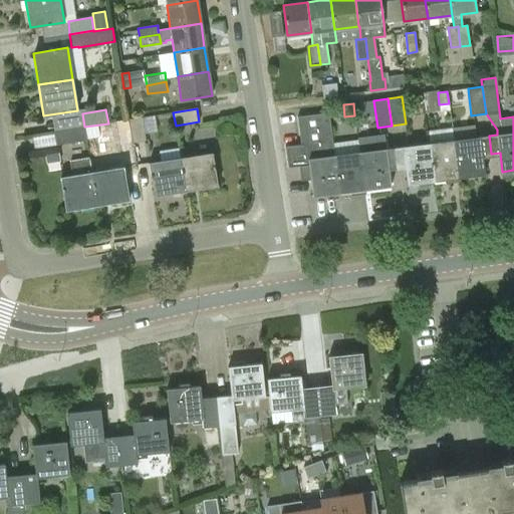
[(329,115),(297,119),(301,147),(285,150),(288,168),(309,165),(313,196),(339,193),(337,174),(334,156),(334,155),(329,115)]
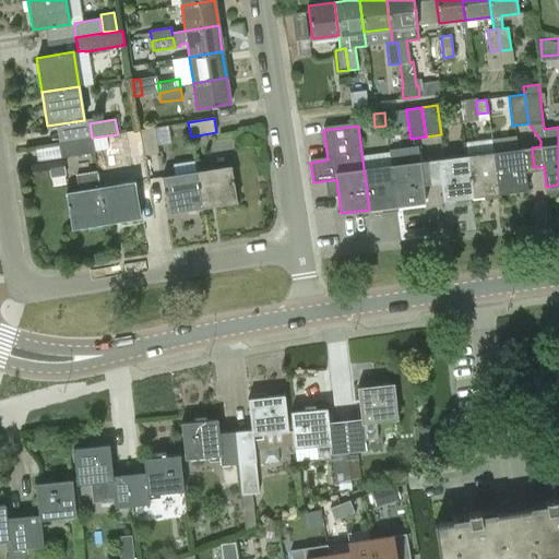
[(158,153),(154,128),(140,130),(144,155),(158,153)]
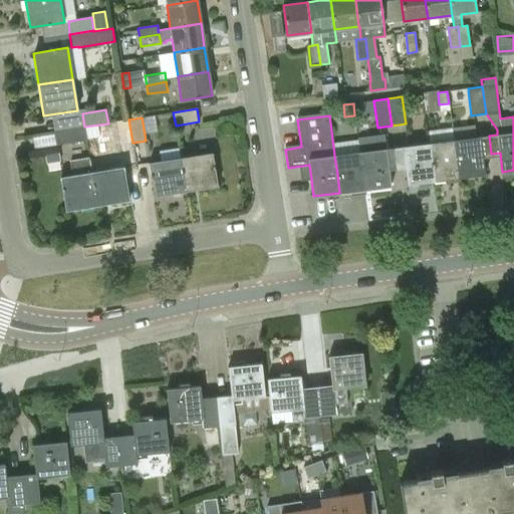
[(115,121),(119,146),(133,143),(129,119),(115,121)]
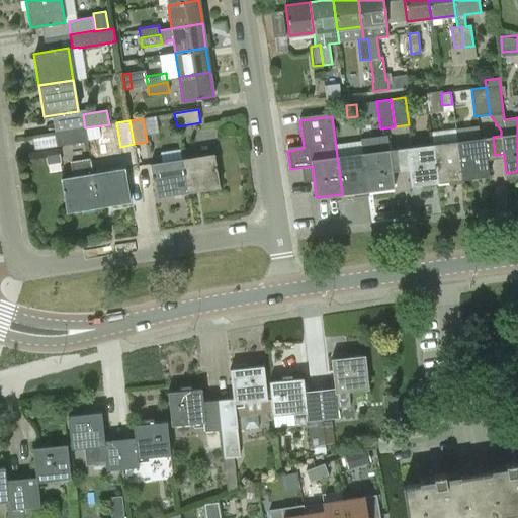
[(87,142),(85,127),(55,133),(57,147),(87,142)]
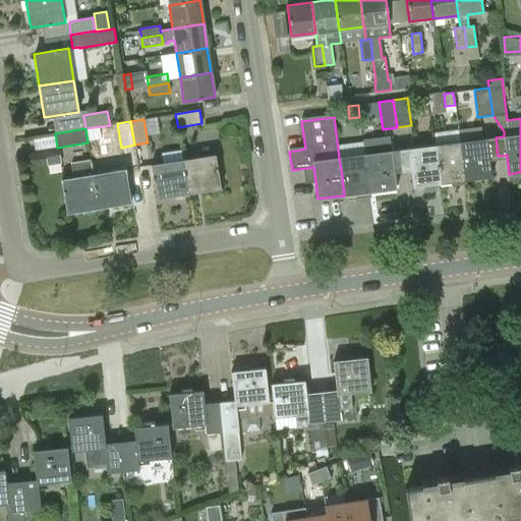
[(364,154),(369,192),(396,188),(394,169),(402,169),(400,150),(391,151),(390,136),(363,139),(364,154)]
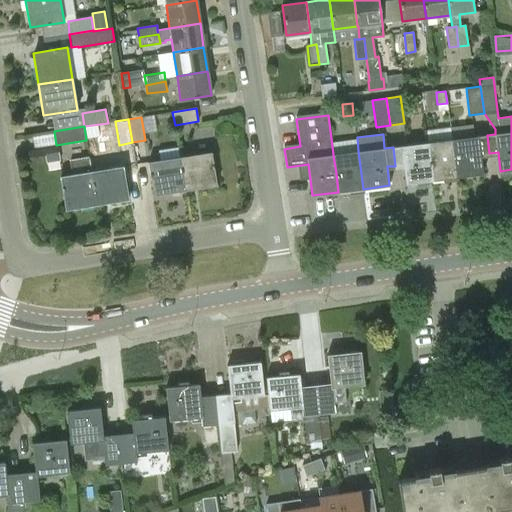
[(481,155),(489,153),(487,135),(452,139),(457,177),(483,173),(481,155)]
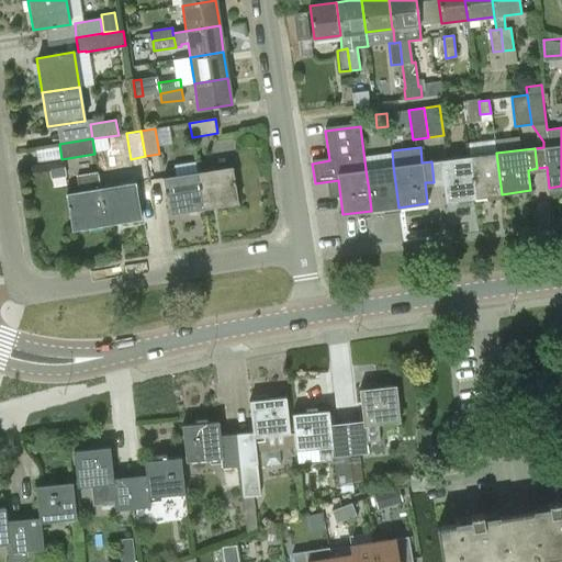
[(474,198),(502,194),(496,153),(469,156),(474,198)]
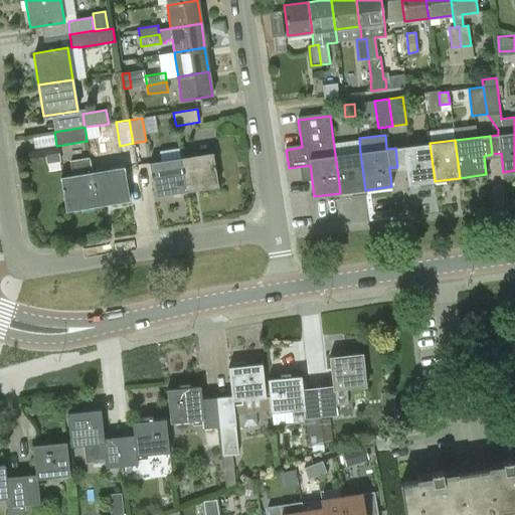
[(408,184),(435,181),(430,143),(395,148),(397,167),(406,166),(408,184)]
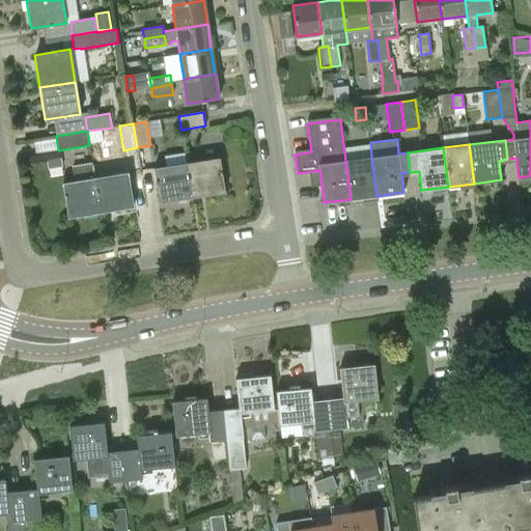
[(45,166),(61,165),(61,149),(45,150),(45,166)]
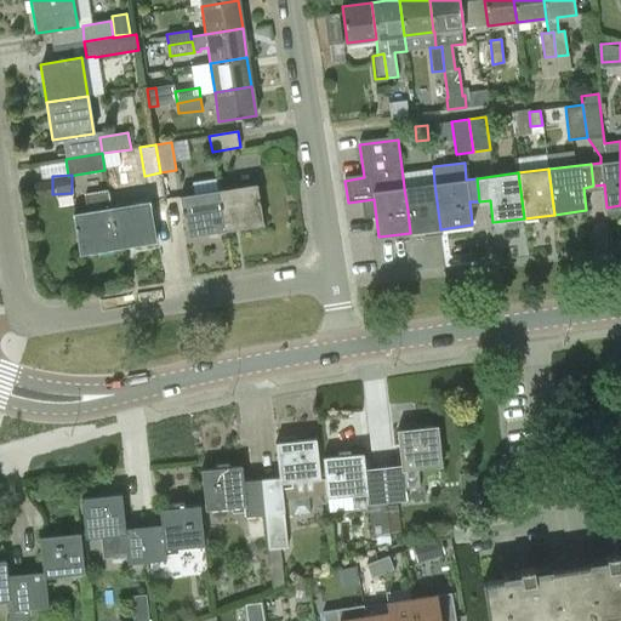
[(440,229),(434,183),(404,188),(408,210),(410,233),(440,229)]
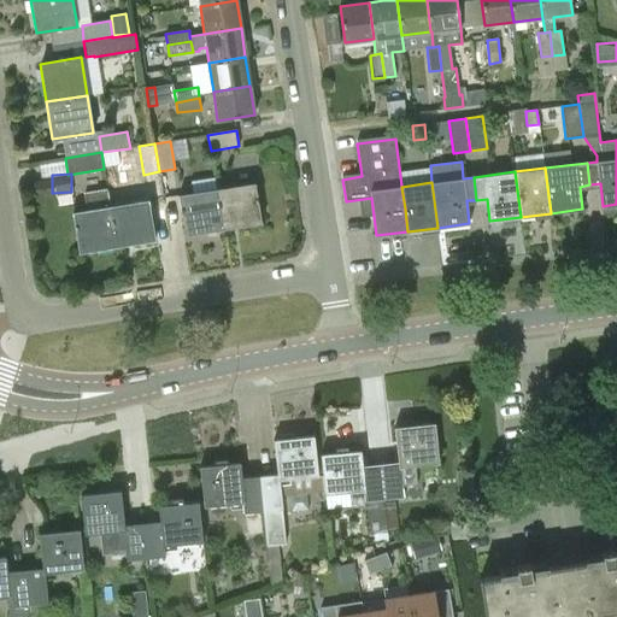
[(217,189),(223,229),(262,223),(256,183),(217,189)]
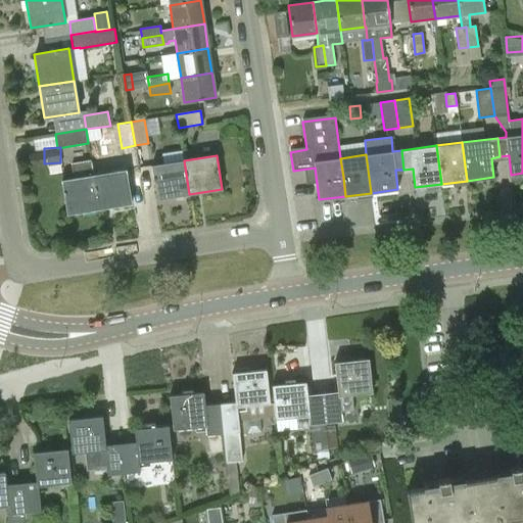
[(189,194),(184,160),(151,165),(156,199),(189,194)]
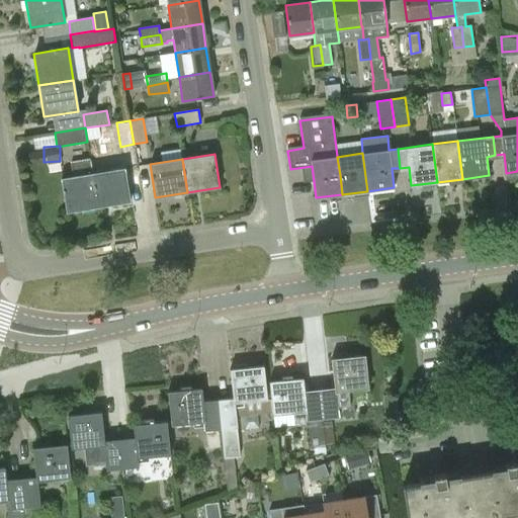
[(98,206),(93,173),(91,161),(70,164),(72,177),(61,178),(67,211),(98,206)]
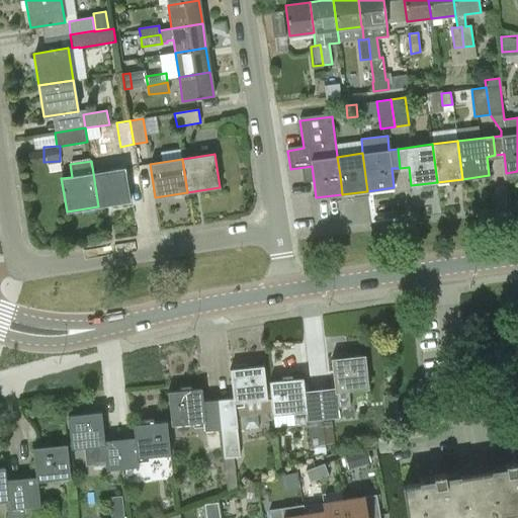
[(93,173),(98,206),(130,201),(124,168),(93,173)]
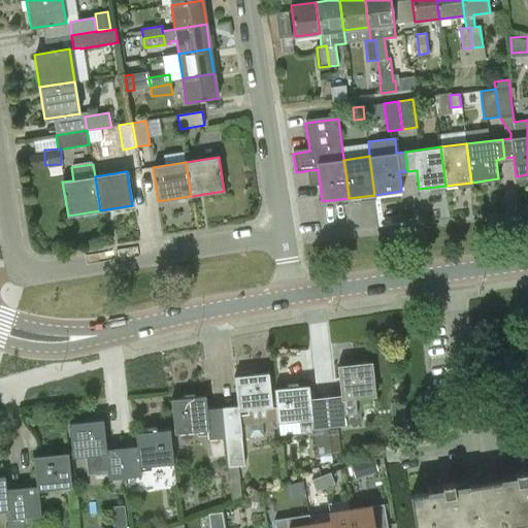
[(337,366),(340,396),(325,397),(328,426),(361,423),(359,398),(375,397),(372,362),(337,366)]
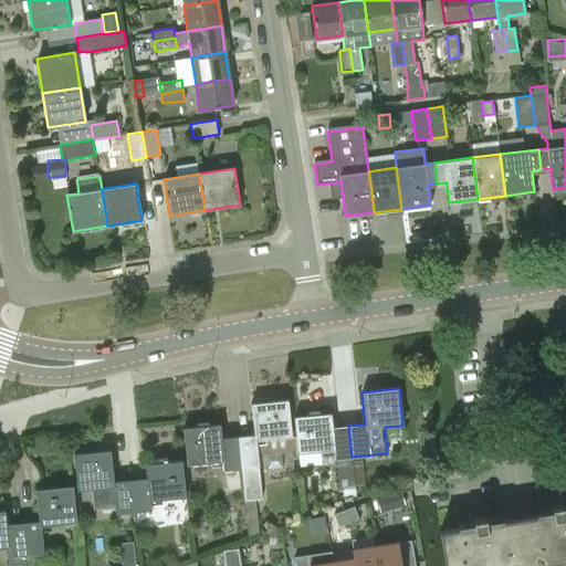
[(251,404),(254,436),(239,438),(241,468),(248,538),(259,535),(254,500),(262,499),(258,456),(297,451),(296,436),(292,436),(289,399),(251,404)]
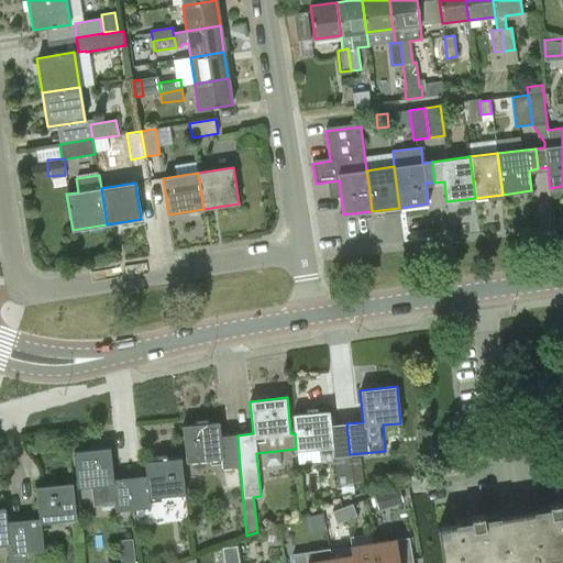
[(296,451),(332,448),(333,456),(350,454),(346,423),(331,426),(330,410),(293,414),(295,433),(296,449),(296,451)]
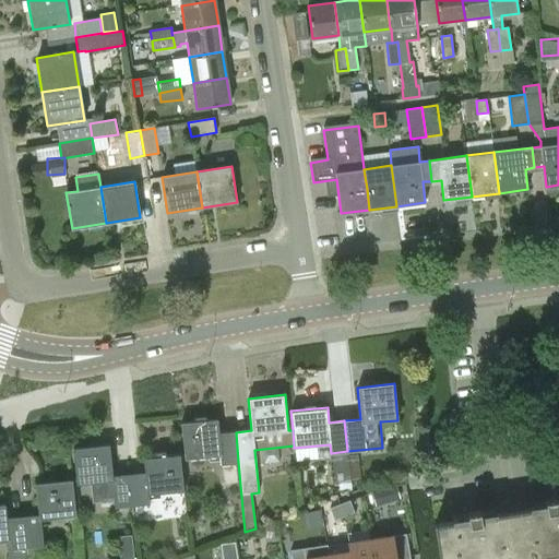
[(185,459),(221,455),(222,464),(238,462),(236,432),(219,433),(218,419),(181,423),(185,459)]
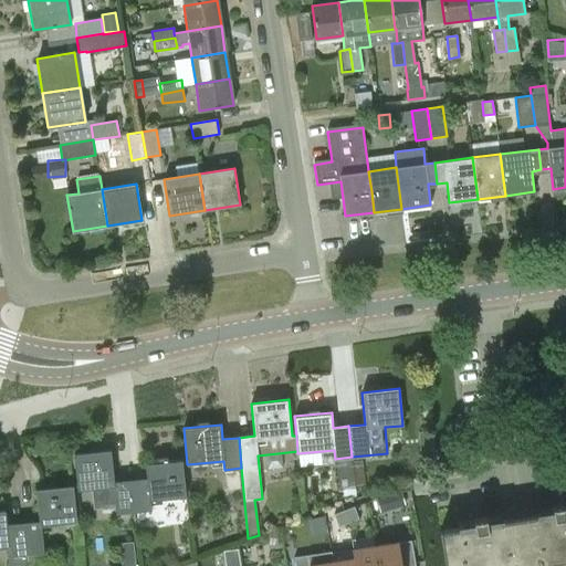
[(79,490),(114,486),(116,513),(134,511),(130,481),(114,482),(112,450),(74,453),(79,490)]
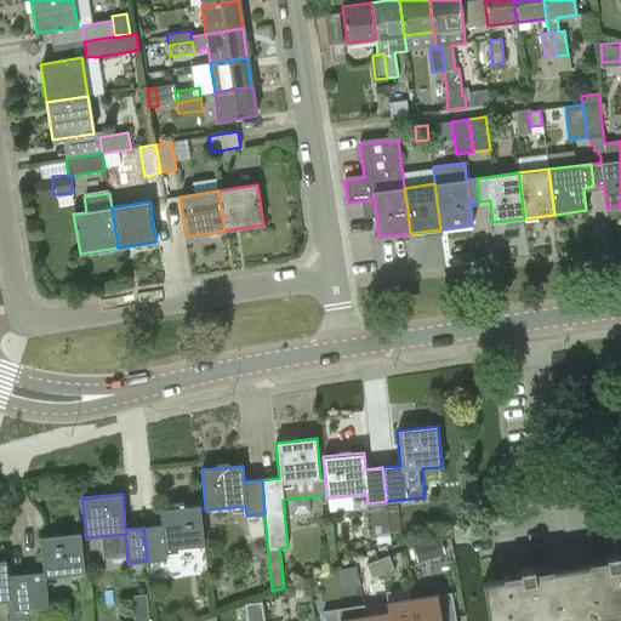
[(160,508),(161,525),(143,528),(147,560),(166,559),(165,550),(205,546),(200,505),(160,508)]
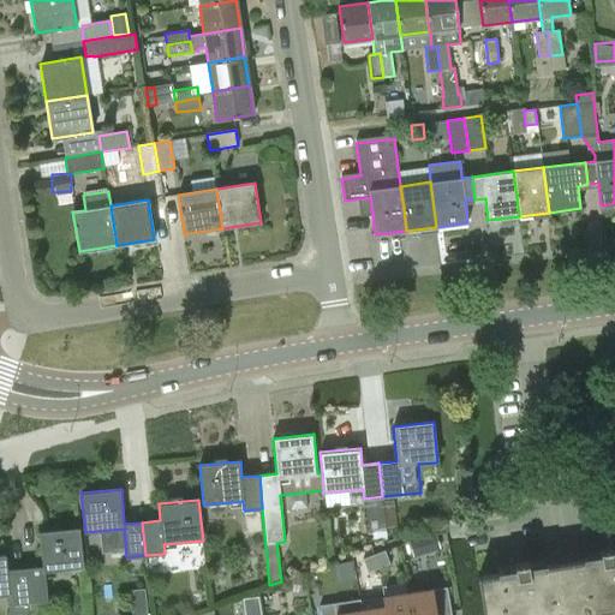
[(398,527),(395,500),(384,501),(387,527),(398,527)]
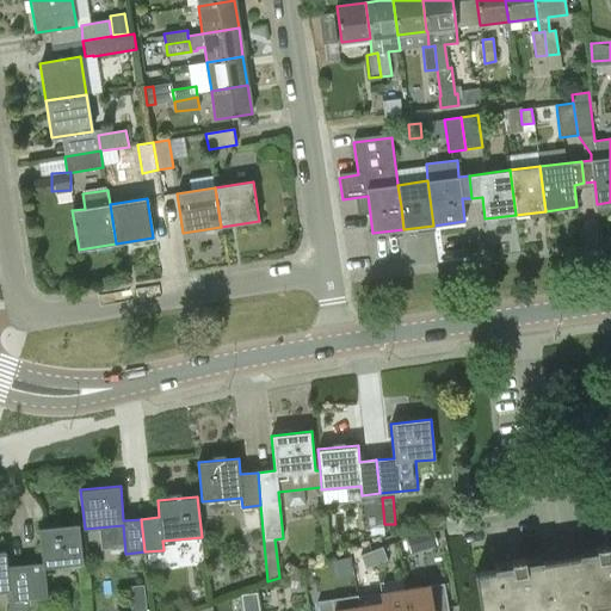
[(25,565),(28,598),(48,596),(44,567),(82,563),(79,524),(39,528),(43,563),(25,565)]
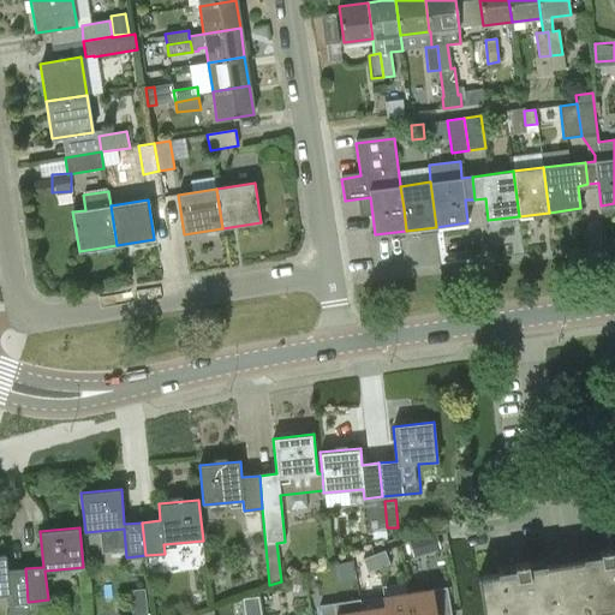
[(429,557),(424,542),(411,547),(415,561),(429,557)]
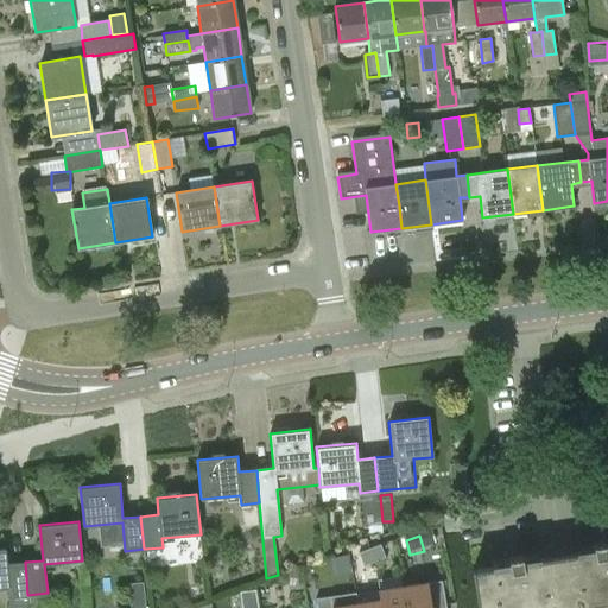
[(607,546),(607,548),(606,543),(593,544),(594,550),(557,556),(565,607),(586,605),(587,605),(602,602),(607,600),(607,546)]
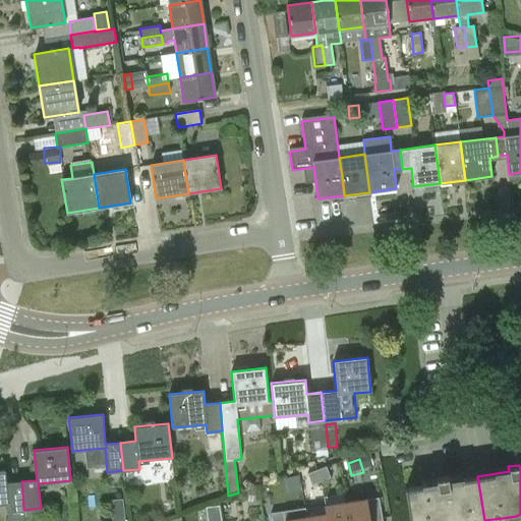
[(317,472),(323,484),(332,481),(327,468),(317,472)]
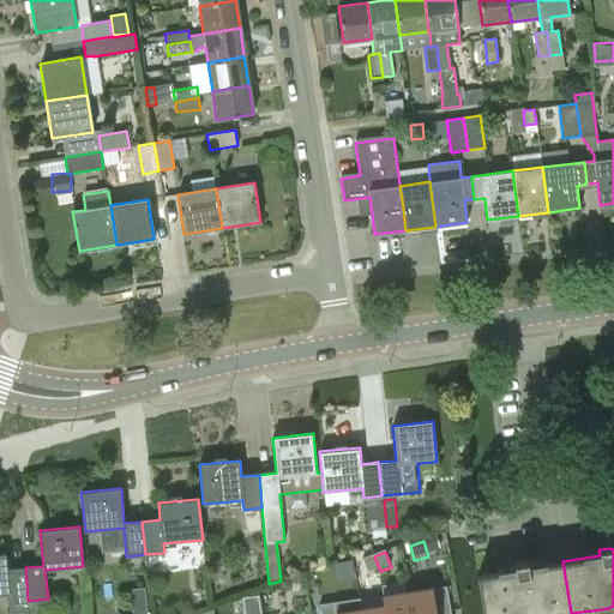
[(0,554),(0,593),(10,593),(11,613),(22,613),(29,613),(28,601),(25,567),(8,570),(6,554),(0,554)]
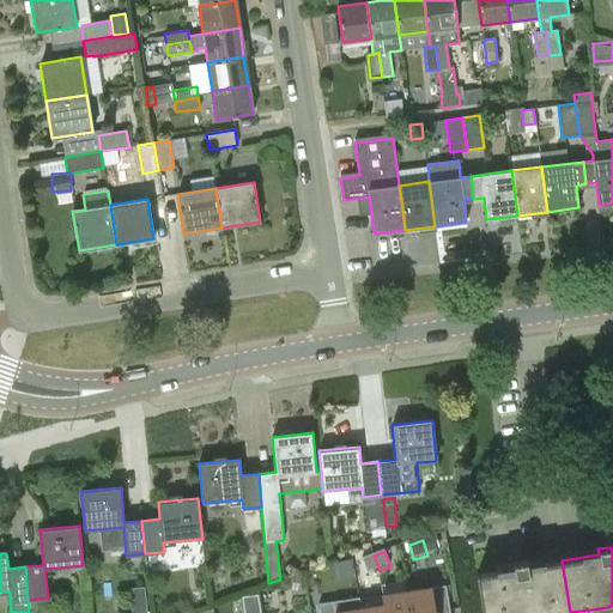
[(368,575),(380,570),(374,556),(363,560),(368,575)]
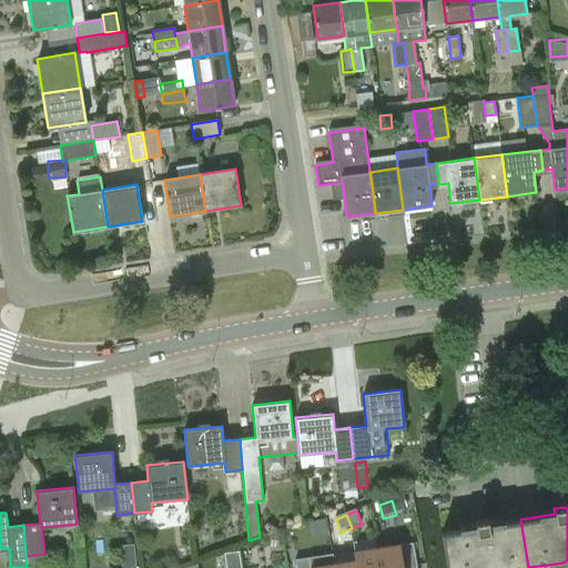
[(475,521),(476,527),(442,531),(446,567),(526,567),(528,567),(520,519),(488,525),(487,519),(475,521)]
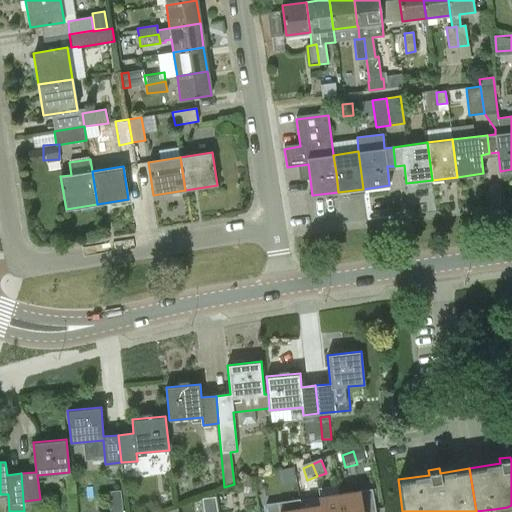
[(110,489),(111,510),(122,509),(121,489),(110,489)]
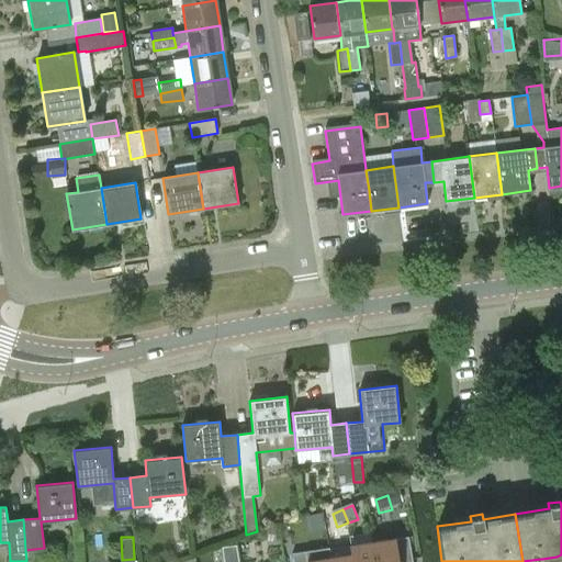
[(398,561),(395,538),(372,542),(375,561),(398,561)]
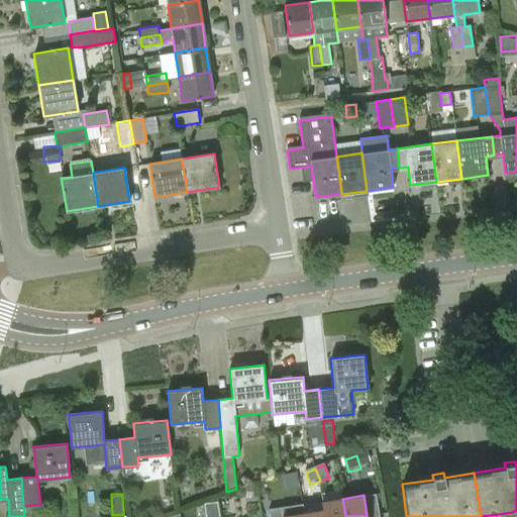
[(345,516),(342,499),(322,502),(323,510),(324,516),(345,516)]
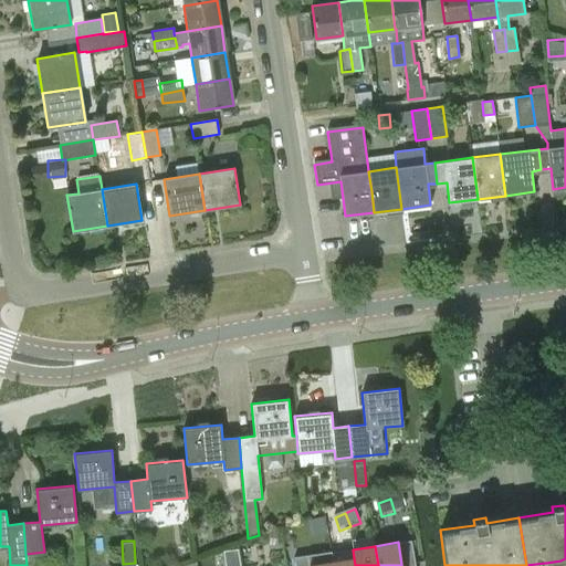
[(332,565),(332,562),(331,552),(294,557),(295,565),(332,565)]
